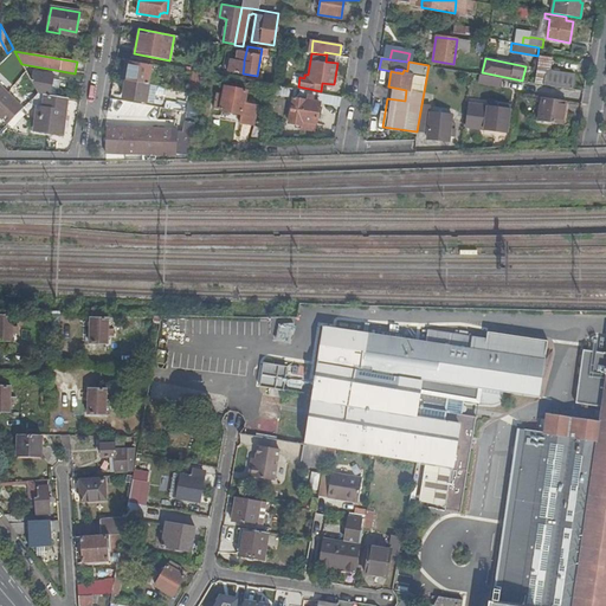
[(127,81),(148,84),(150,66),(129,63),(127,81)]
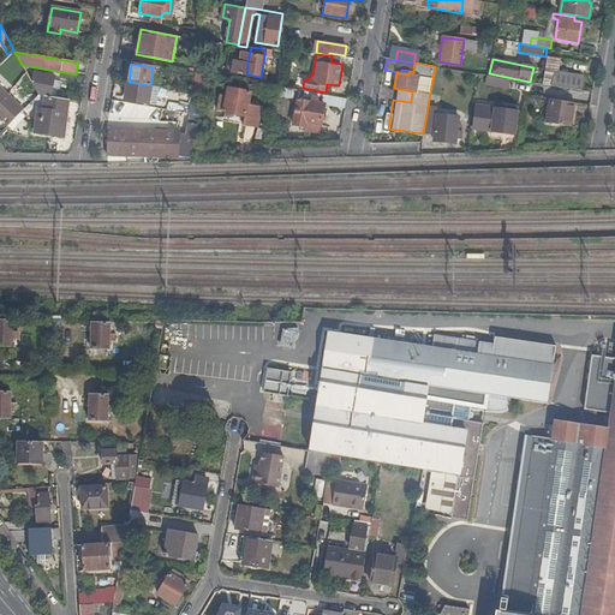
[(203,95),(207,75),(198,72),(195,93),(203,95)]
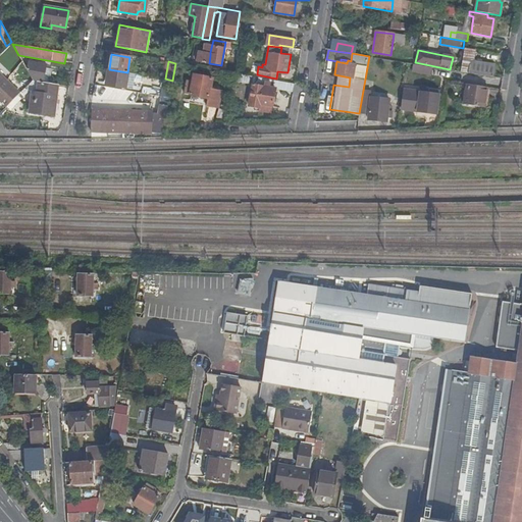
[(472,61),(470,73),(492,76),(494,65),(472,61)]
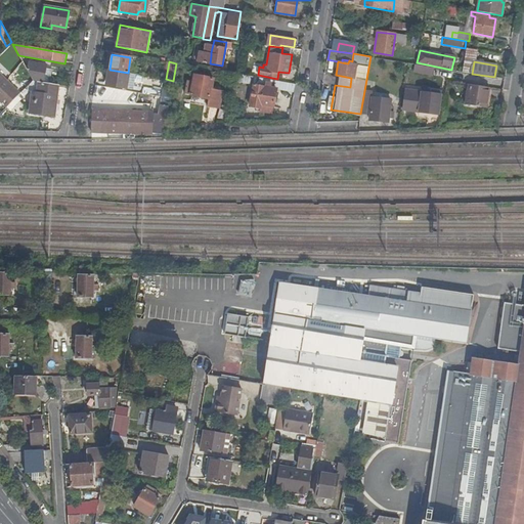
[(27,71),(32,80),(43,82),(46,66),(28,62),(27,71)]
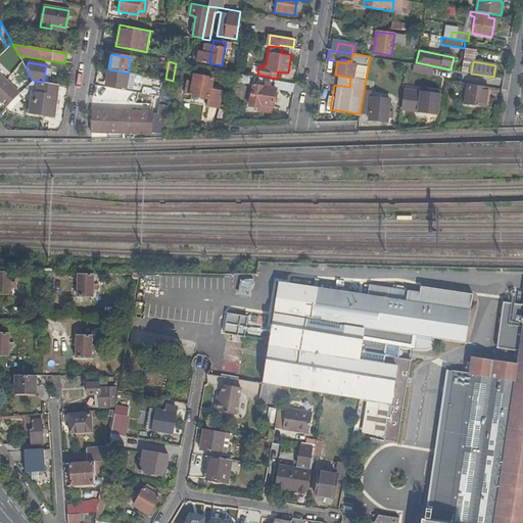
[(430,74),(431,68),(415,65),(414,72),(430,74)]
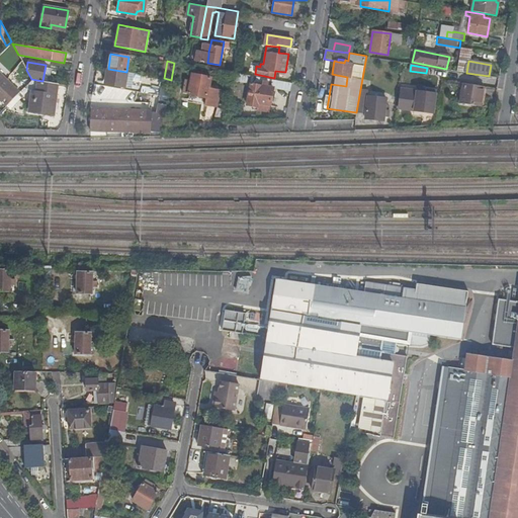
[(124,88),(126,72),(108,69),(105,84),(124,88)]
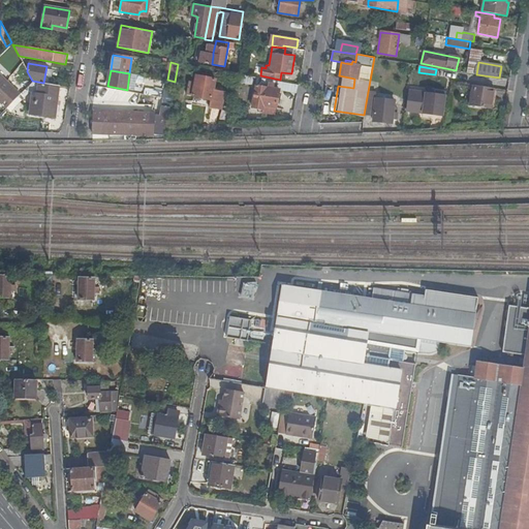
[(12,89),(0,76),(0,101),(0,102),(12,89)]
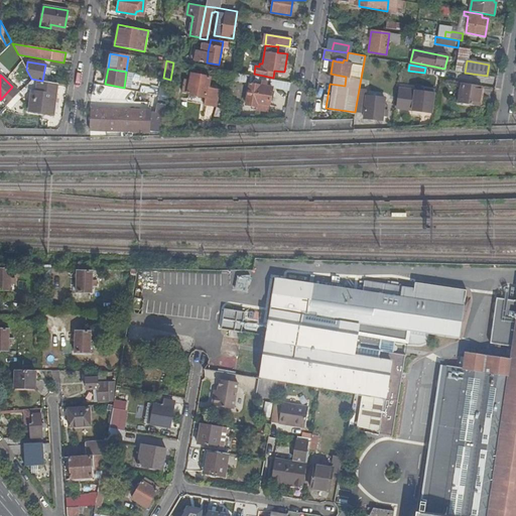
[(207,97),(205,104),(215,105),(218,91),(208,89),(210,78),(191,75),(189,82),(184,81),(182,93),(189,94),(207,97)]
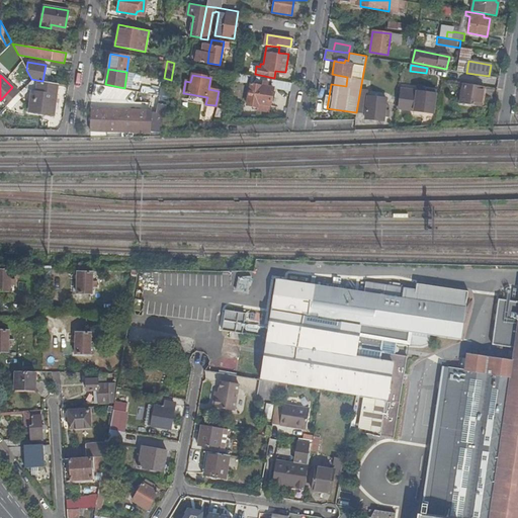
[(53,114),(57,84),(38,81),(33,111),(53,114)]
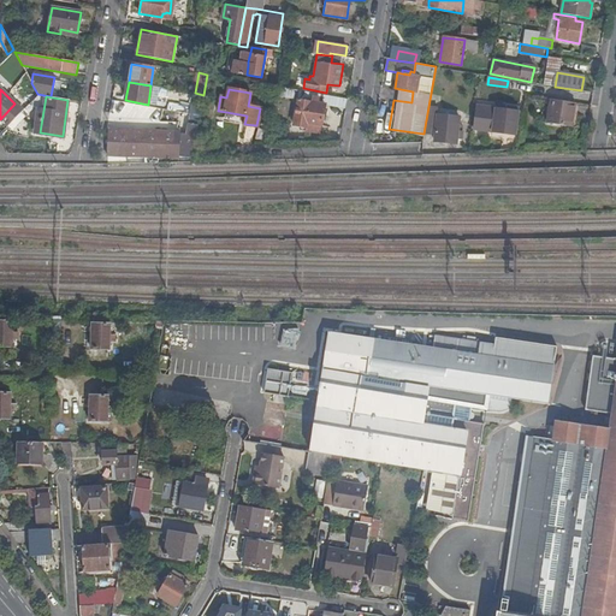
[(337,106),(347,108),(348,99),(339,98),(337,106)]
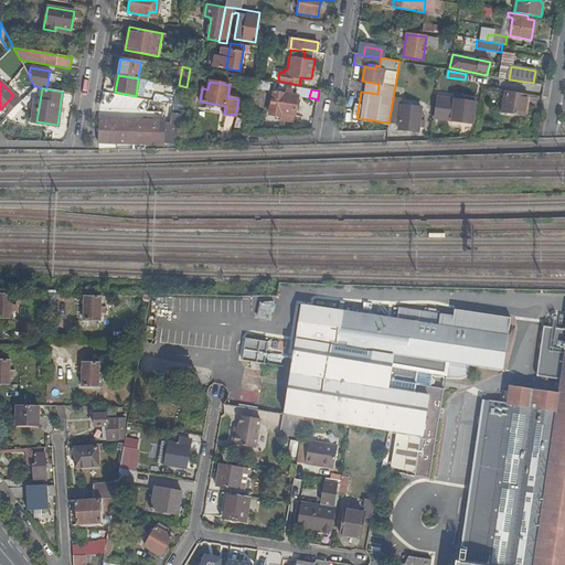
[(281,113),(294,116),(296,106),(297,102),(298,96),(289,94),(290,92),(286,91),(286,94),(277,92),(273,91),(268,115),(280,117),(281,113)]
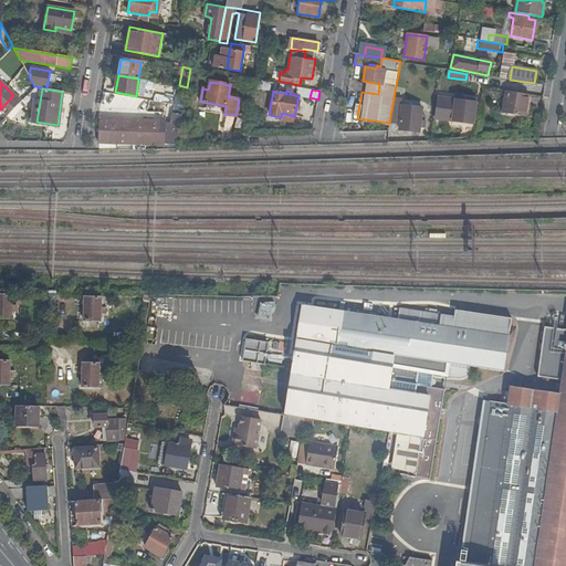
[(530,94),(506,91),(503,112),(526,115),(530,94)]
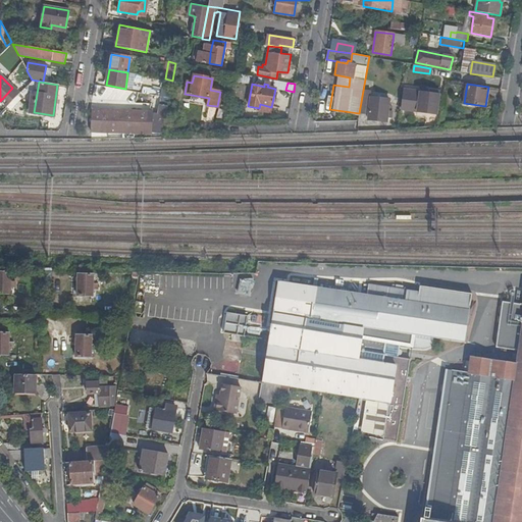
[(436,115),(440,92),(407,86),(403,109),(436,115)]
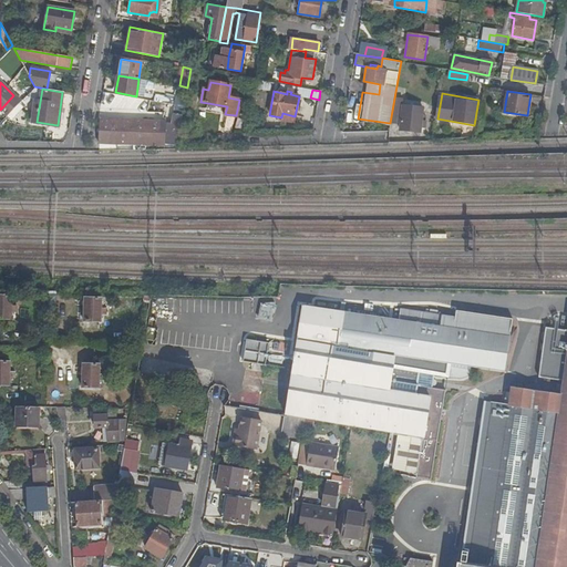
[(225,115),(225,114),(227,106),(208,103),(207,112),(225,115)]
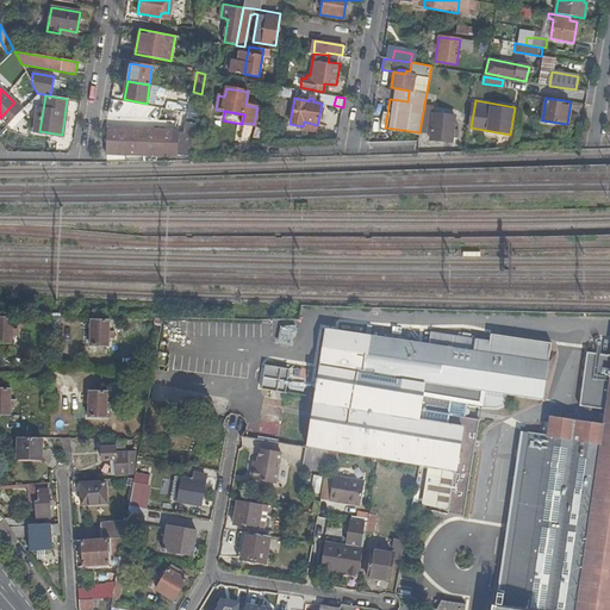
[(453,142),(455,116),(433,113),(430,139),(453,142)]
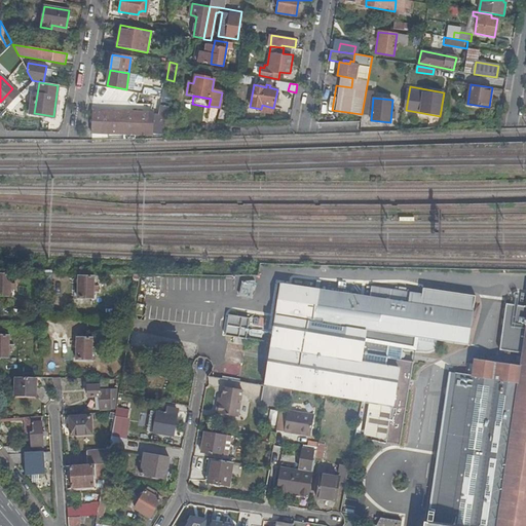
[(152,114),(152,112),(92,110),(91,133),(152,135),(152,133),(162,135),(167,107),(161,106),(160,115),(152,114)]
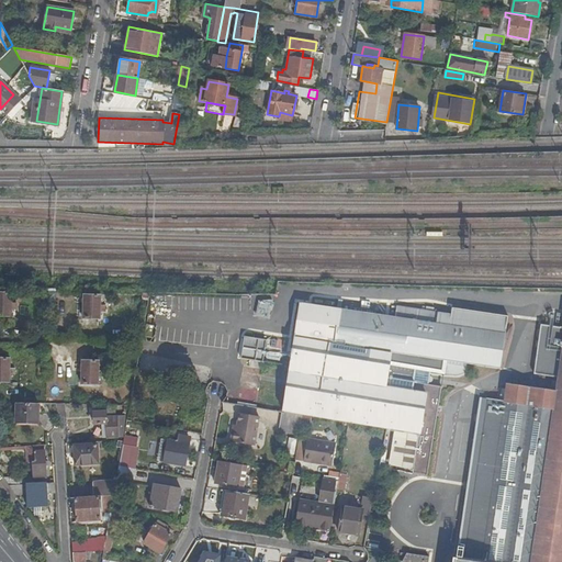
[(0,292),(0,315),(11,316),(11,310),(17,310),(17,303),(12,303),(12,293),(0,292)]
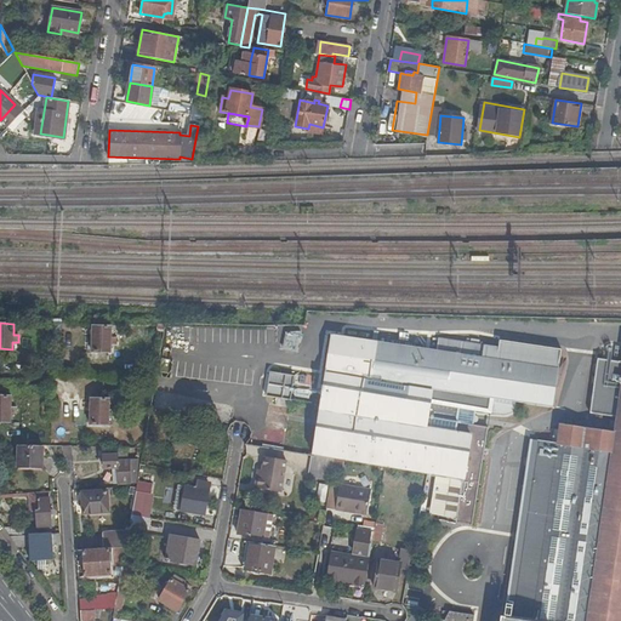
[(92,352),(108,352),(110,352),(112,345),(117,345),(117,337),(112,337),(112,326),(92,326),(92,352)]
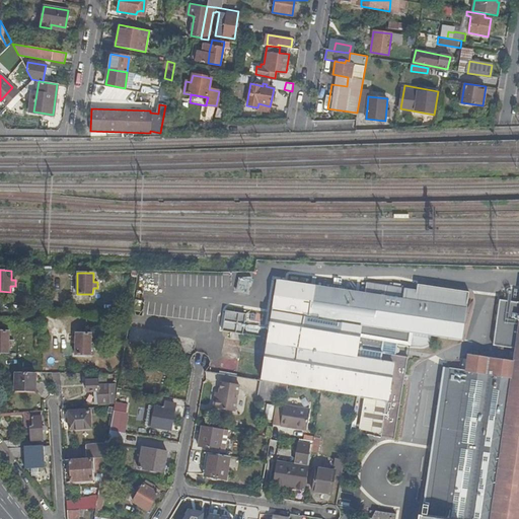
[(387,401),(380,438),(395,440),(408,358),(382,354),(381,362),(357,358),(362,325),(462,341),(469,293),(406,284),(405,290),(317,278),(315,287),(278,280),(263,381),(280,383),(288,385),(357,396),(387,401)]
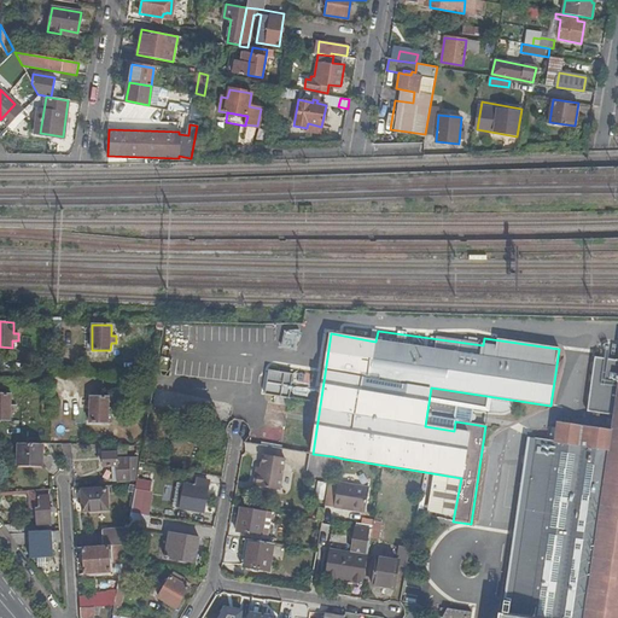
[(13,355),(0,354),(0,368),(13,368),(13,355)]
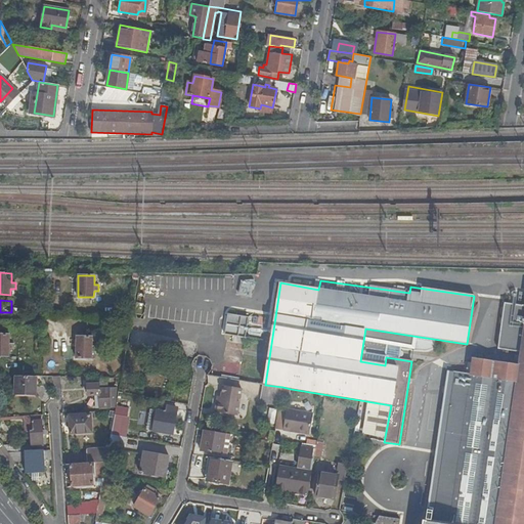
[(523,523),(523,306),(505,304),(498,348),(521,351),(519,366),(474,360),(472,376),(454,373),(432,523),(523,523)]
